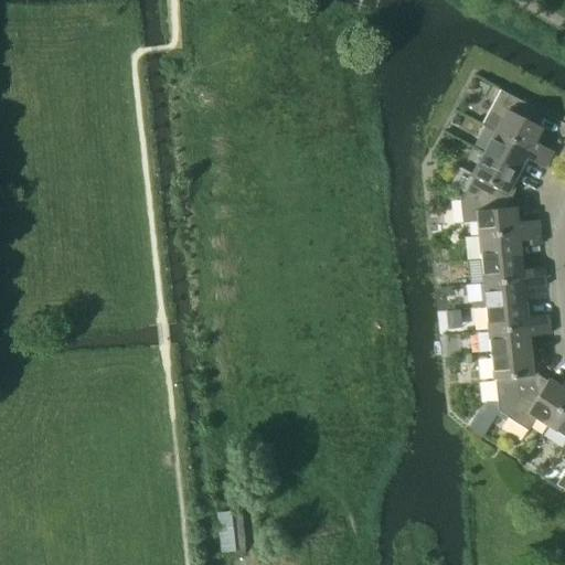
[(501,119),(494,132),(548,160),(553,151),(534,142),(541,128),(533,125),(540,112),(500,91),(488,113),(501,119)]
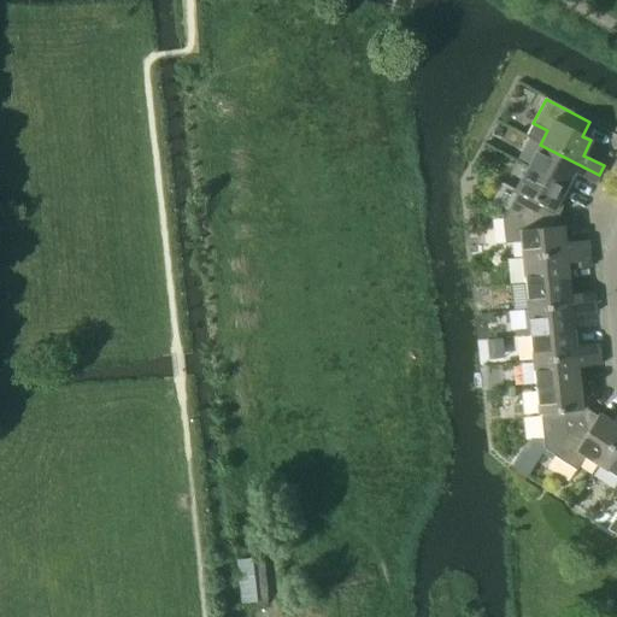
[(540,145),(528,168),(566,187),(574,174),(594,184),(599,175),(540,145)]
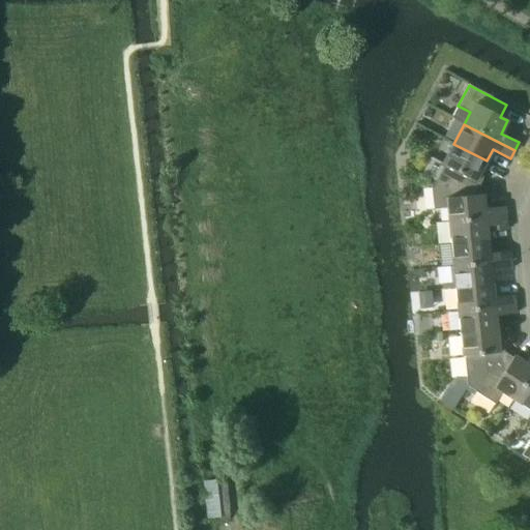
[(444,166),(433,186),(453,184),(454,198),(480,195),(479,184),(484,175),(480,173),(487,160),(453,144),(442,165),(444,166)]
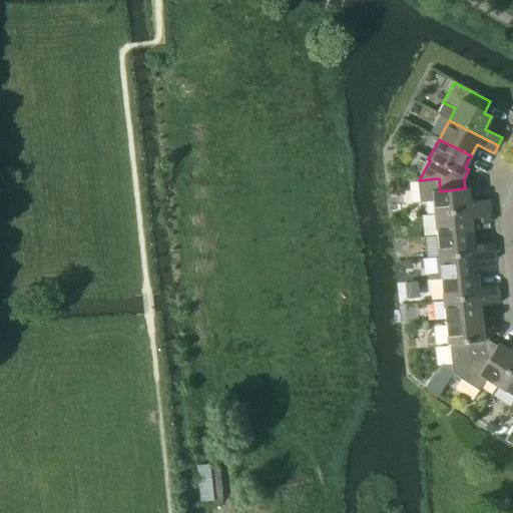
[(433,201),(434,214),(489,208),(488,200),(469,202),(467,188),(465,188),(440,191),(439,178),(419,180),(417,180),(420,203),(433,201)]
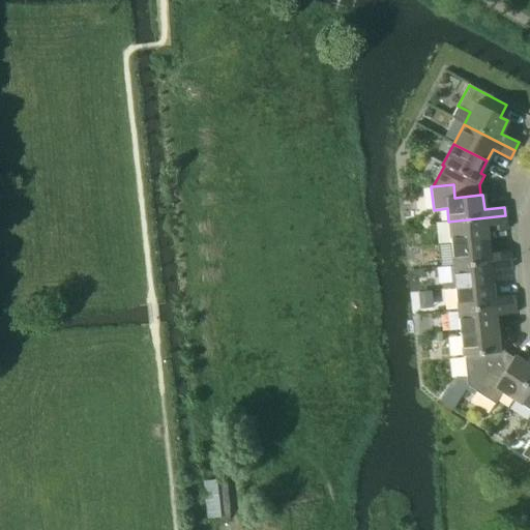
[(448,222),(450,243),(488,240),(487,227),(490,227),(491,231),(506,230),(505,225),(506,225),(505,215),(448,222)]
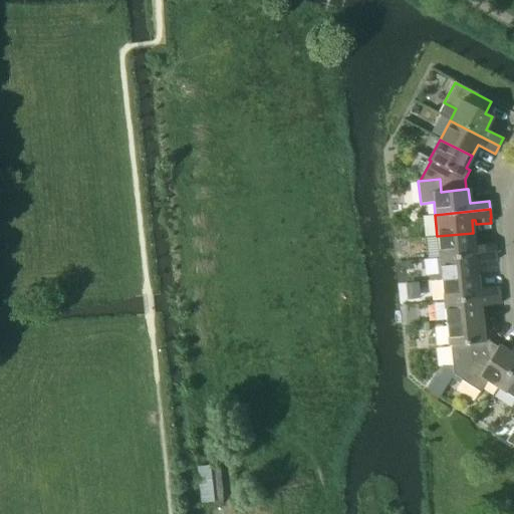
[(437,236),(439,258),(494,252),(493,244),(474,245),(473,233),(437,236)]
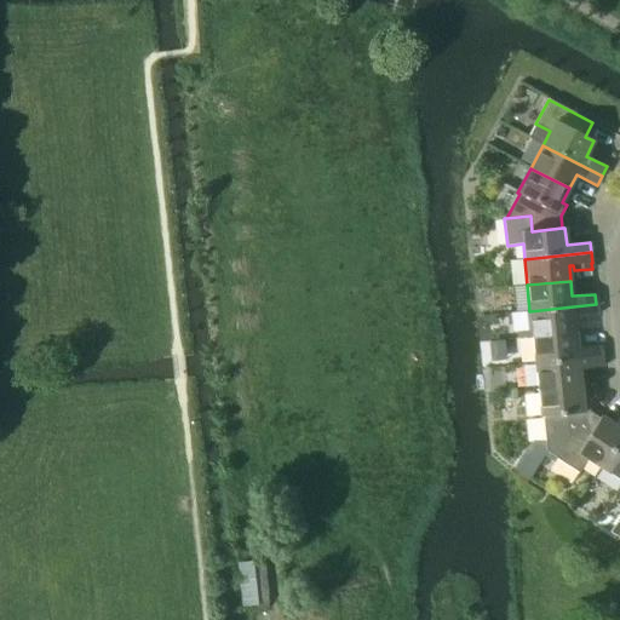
[(529,311),(532,337),(575,333),(574,317),(597,315),(596,304),(529,311)]
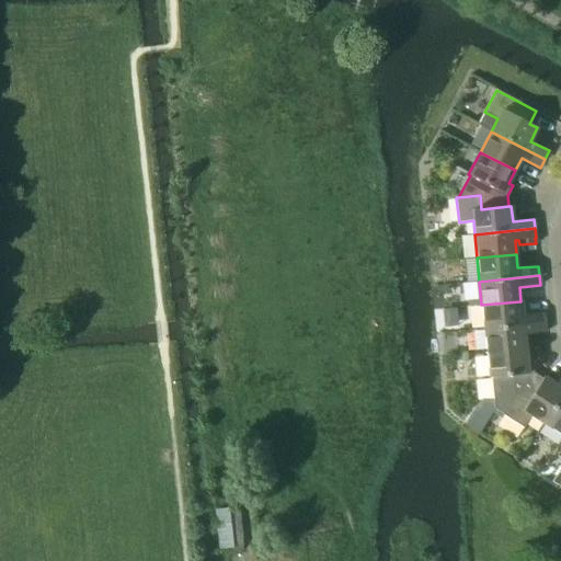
[(481,305),(484,329),(544,322),(544,313),(523,315),(521,301),(481,305)]
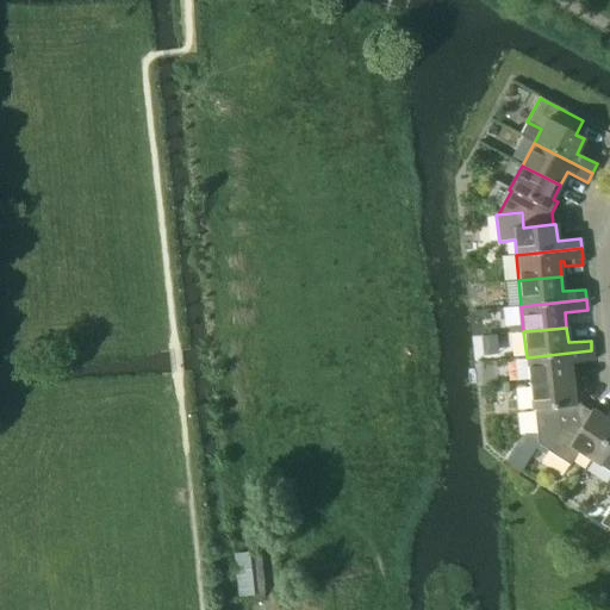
[(527,358),(529,383),(572,379),(570,363),(592,361),(591,350),(527,358)]
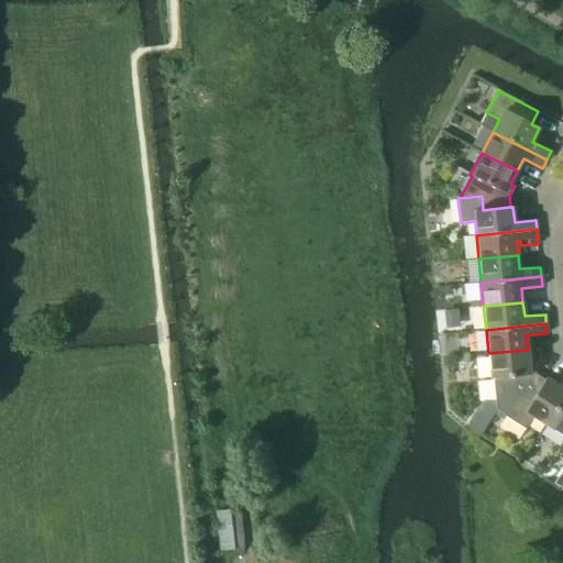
[(496,410),(505,416),(518,396),(529,404),(544,379),(536,374),(534,363),(529,363),(528,350),(488,353),(490,378),(493,378),(496,410)]
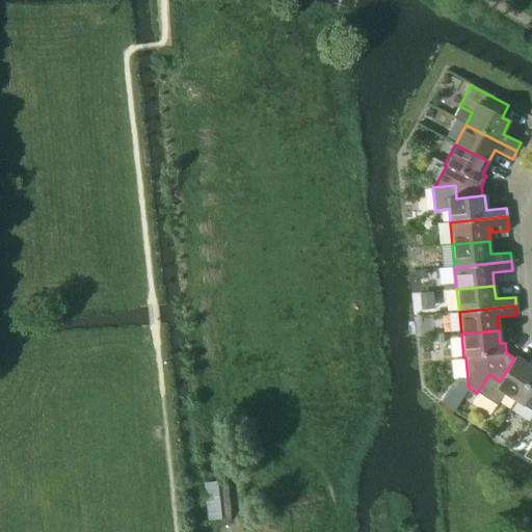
[(504,394),(515,401),(531,374),(531,357),(528,365),(515,357),(514,358),(500,381),(489,374),(477,393),(497,405),(504,394)]
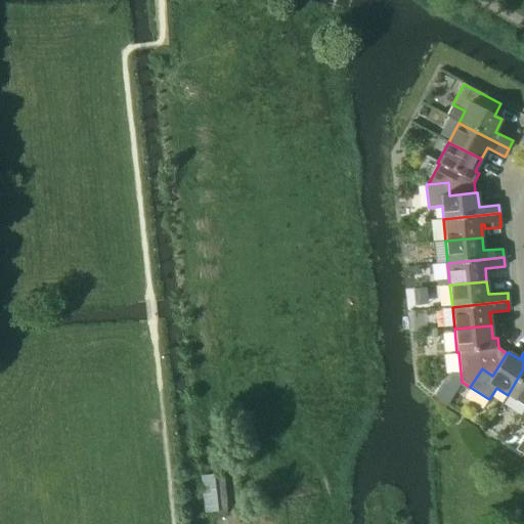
[(523,368),(508,395),(523,405),(523,368)]
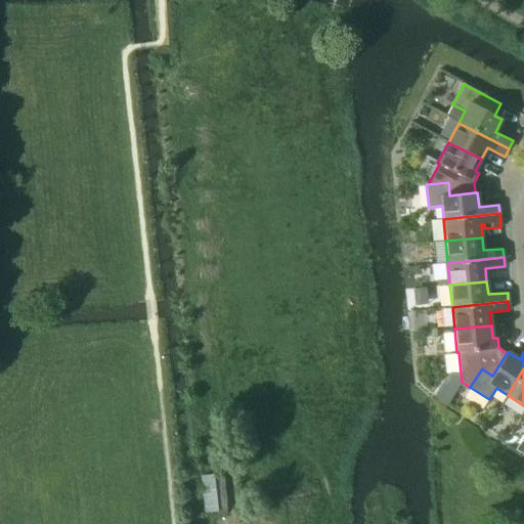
[(203,477),(206,512),(218,510),(214,476),(203,477)]
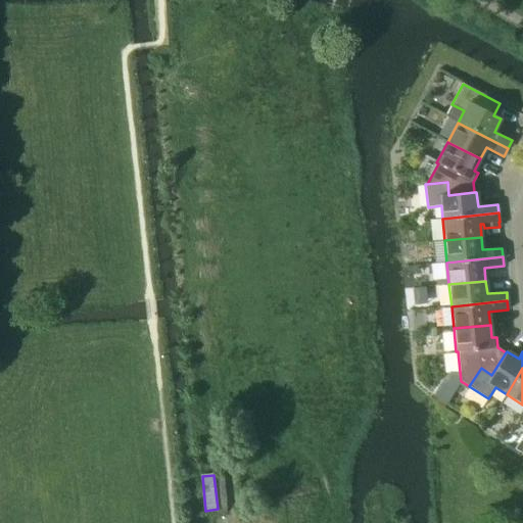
All buildings are outlined.
